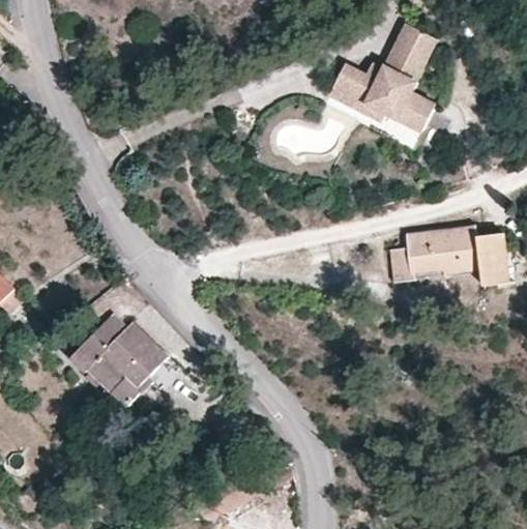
[(413,93),(437,39),(408,25),(384,69),(378,82),(368,77),(344,64),(328,95),(363,114),(368,108),(385,116),(421,135),(435,106),(413,93)]
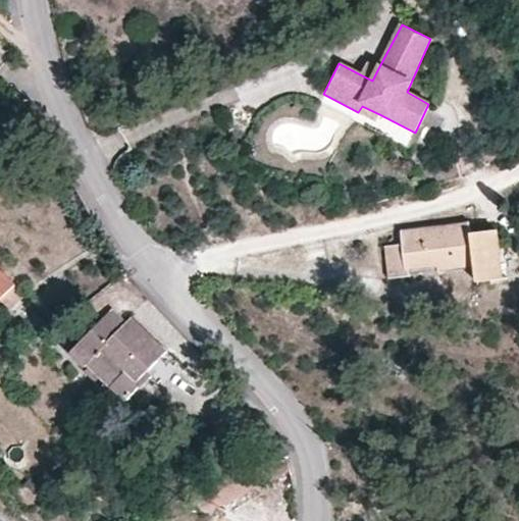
[(372,81),(378,68),(367,63),(362,75),(372,81)]
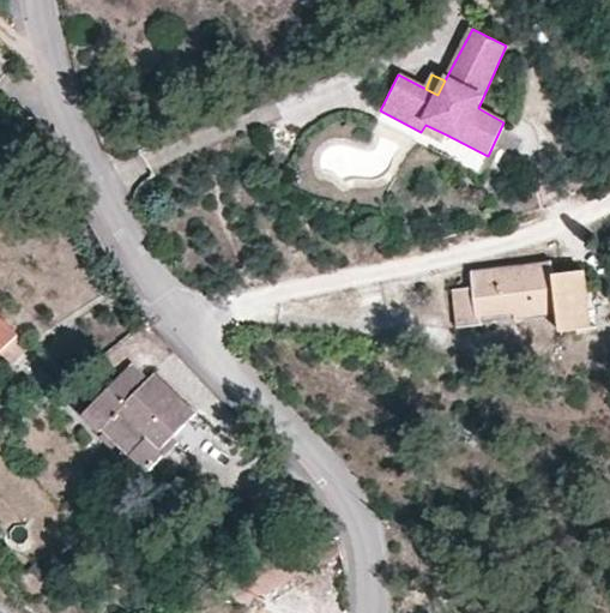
[(442,143),(446,134),(426,125),(421,132),(442,143)]
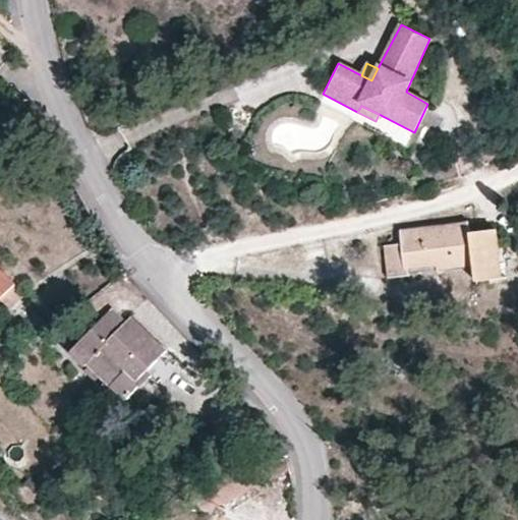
[(471,267),(474,282),(501,279),(496,231),(468,234),(464,221),(399,229),(400,244),(381,247),(383,263),(385,278),(471,267)]
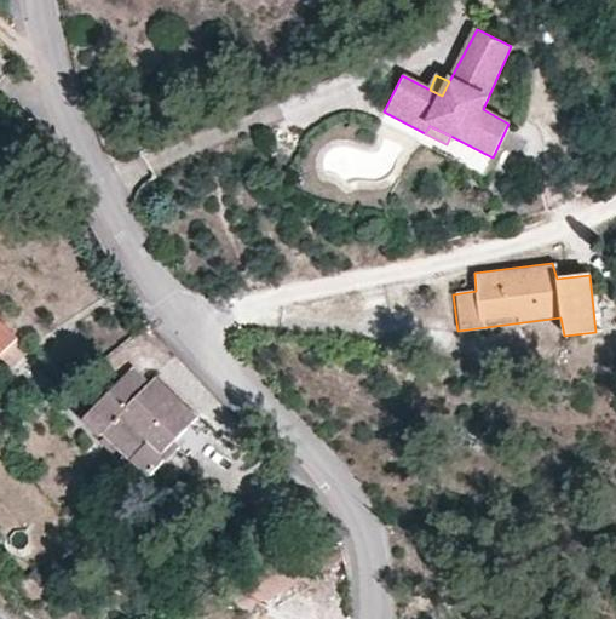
[(0,351),(15,338),(0,322),(0,351)]
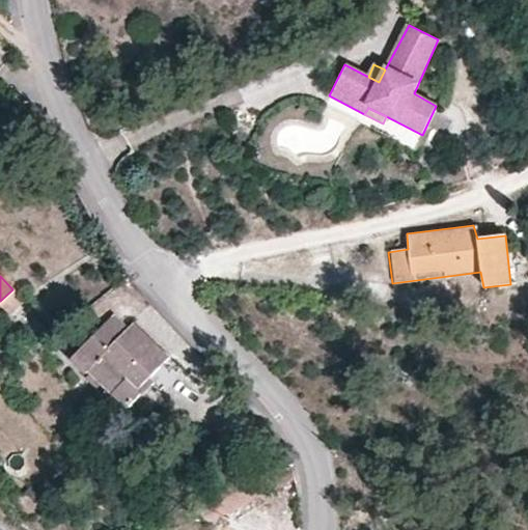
[(12,289),(0,301),(0,305),(7,313),(23,299),(12,289)]
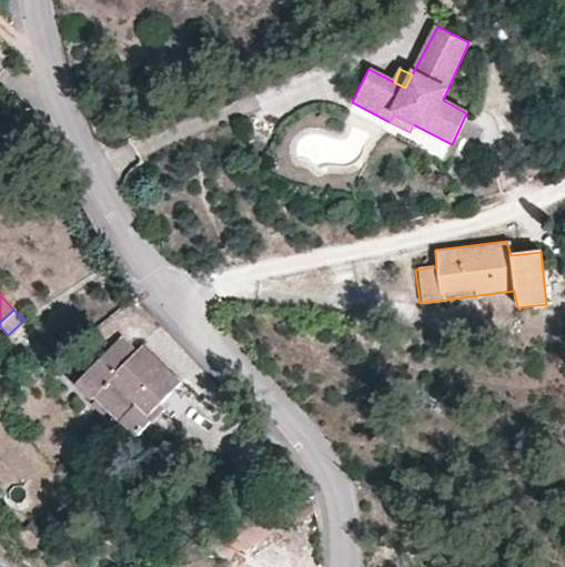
[(98,358),(73,384),(90,400),(93,396),(137,435),(161,406),(158,403),(178,381),(139,346),(113,372),(98,358)]
